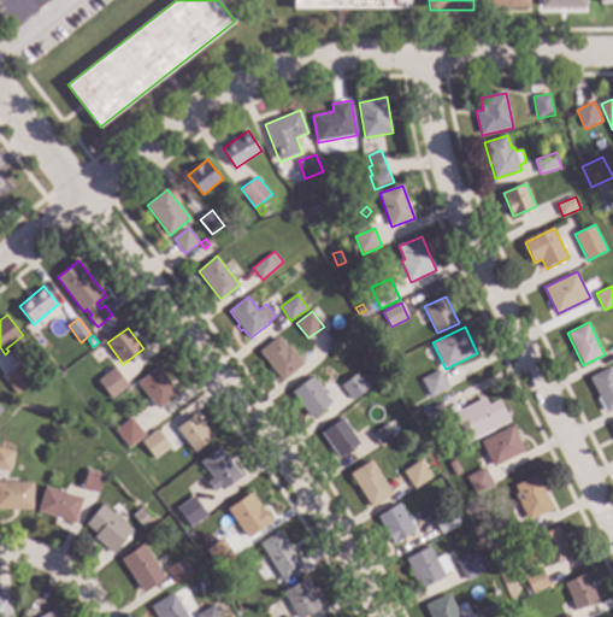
[(288,347),(290,345),(306,364),(284,381),(260,351),(280,336),(288,347)]
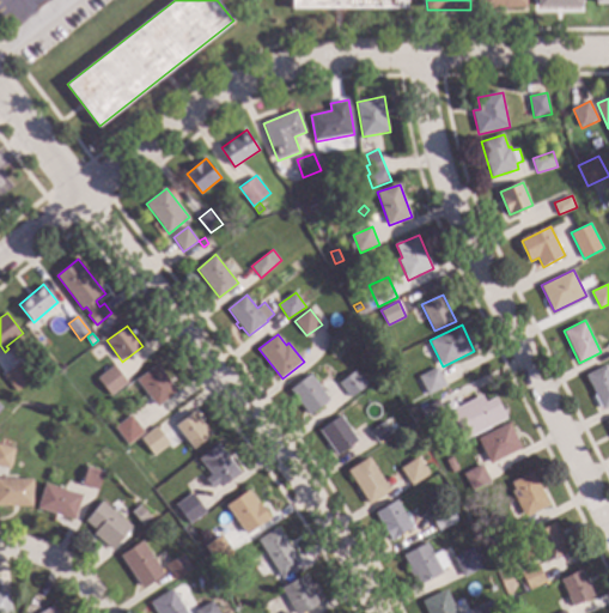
[(34,380),(18,392),(5,375),(22,363),(34,380)]
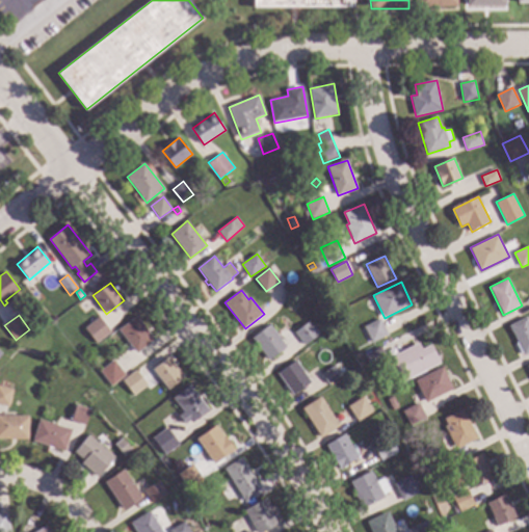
[(155,340),(137,353),(120,330),(137,316),(155,340)]
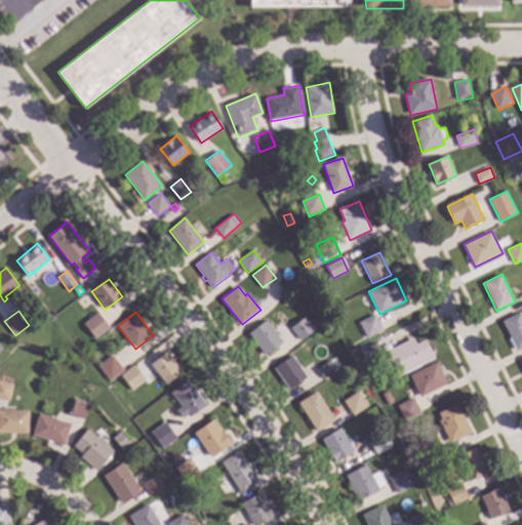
[(110,328),(95,339),(84,324),(98,313),(110,328)]
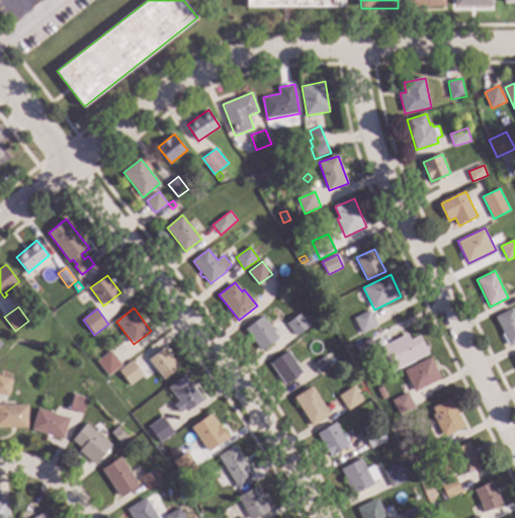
[(514,344),(511,346),(510,344),(508,345),(503,334),(504,334),(496,317),(514,309),(514,344)]
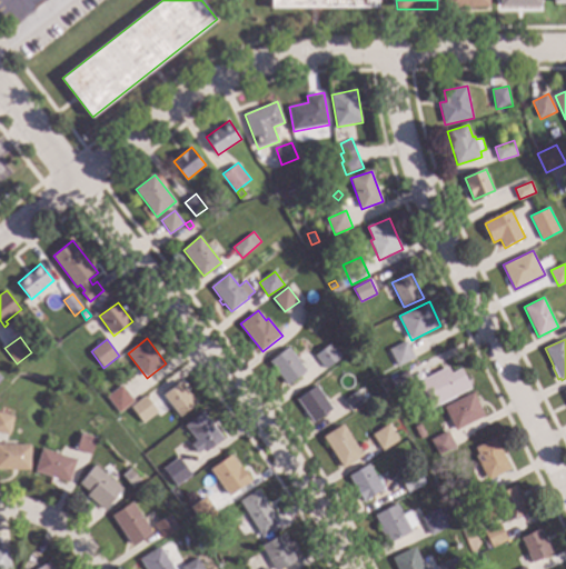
[(416,358),(399,367),(390,349),(407,341),(416,358)]
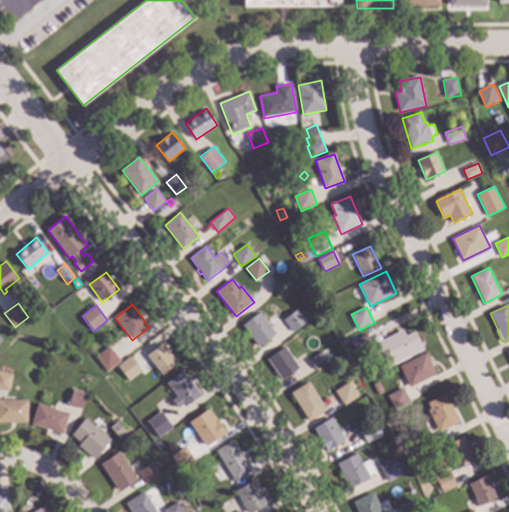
[(307,322),(294,332),(285,319),(298,310),(307,322)]
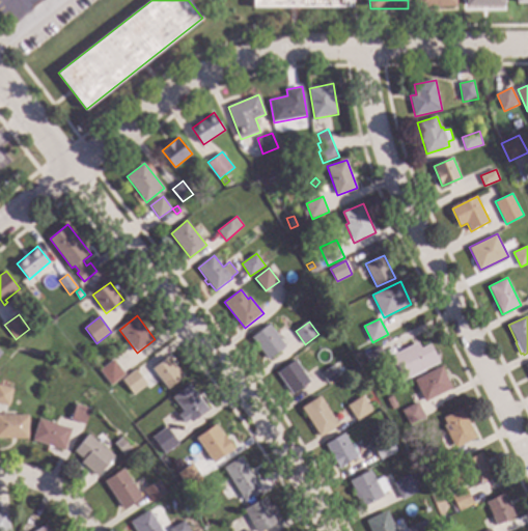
[(286,345),(269,360),(252,338),(270,324),(286,345)]
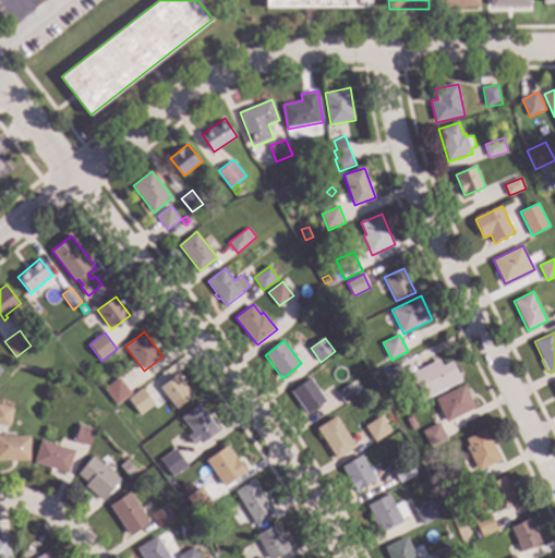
[(444,366),(453,362),(462,380),(423,400),(410,374),(441,360),(444,366)]
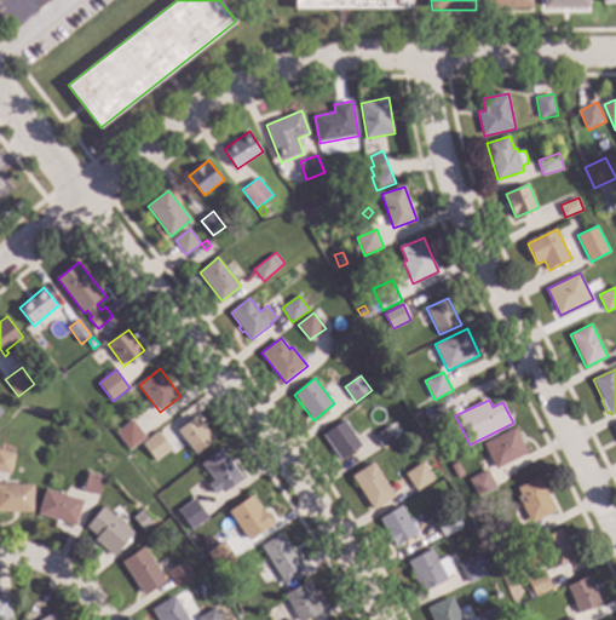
[(452,418),(433,426),(427,413),(444,405),(452,418)]
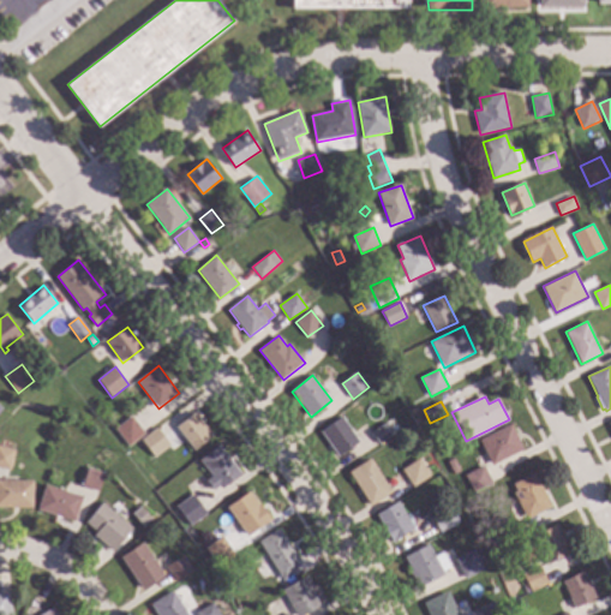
[(214,436),(196,451),(177,428),(196,412),(214,436)]
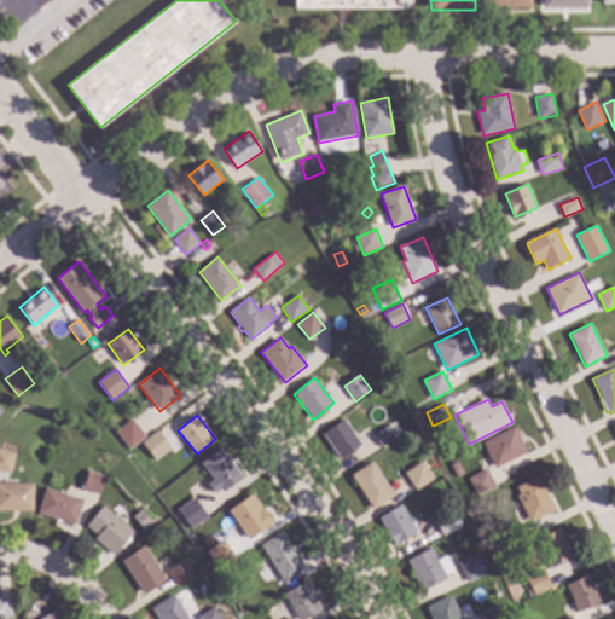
[(148,437),(131,450),(116,432),(133,418),(148,437)]
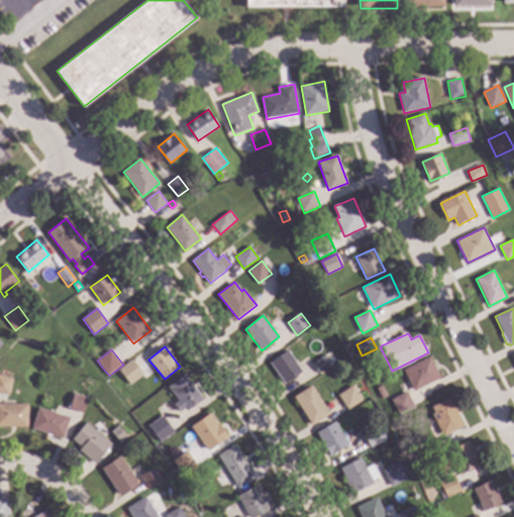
[(303,372),(285,384),(271,363),(289,350),(303,372)]
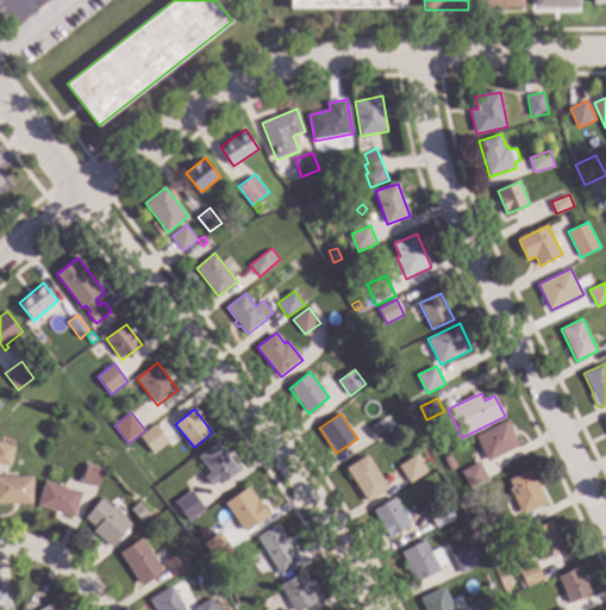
[(392,430),(376,441),(368,429),(383,418),(392,430)]
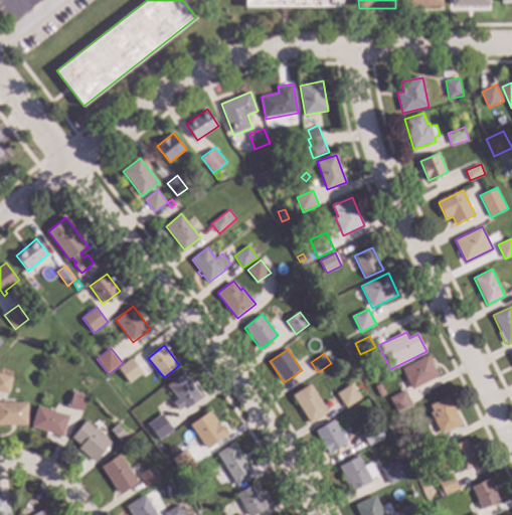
[(440,376),(413,390),(402,368),(429,355),(440,376)]
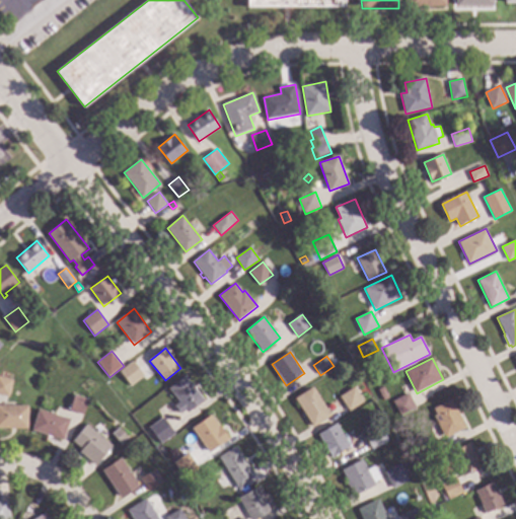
[(134,361),(145,375),(132,386),(121,371),(134,361)]
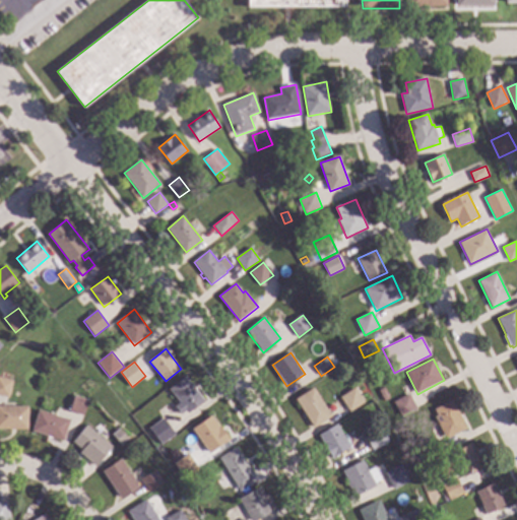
[(0,377),(13,381),(9,397),(0,394),(0,377)]
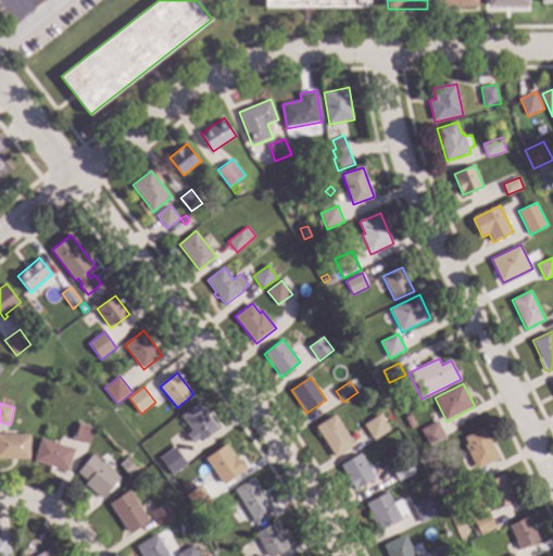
[(218,428),(201,442),(199,440),(193,443),(187,434),(192,431),(181,416),(199,403),(218,428)]
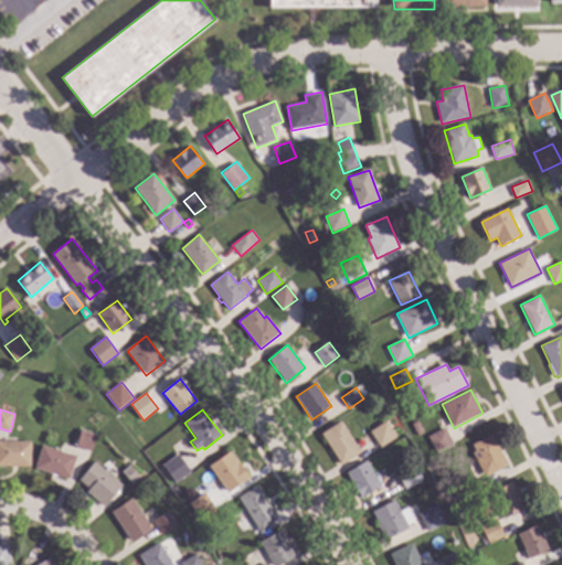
[(361,452),(341,465),(321,434),(341,422),(361,452)]
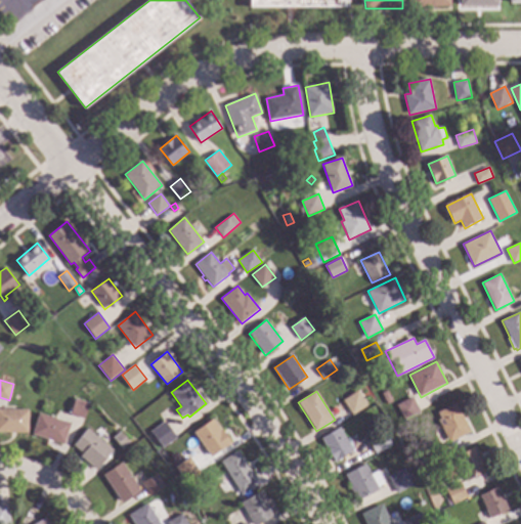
[(367,405),(353,416),(343,400),(357,391),(367,405)]
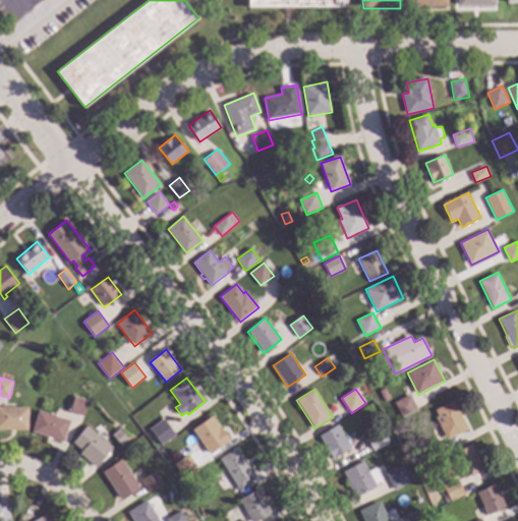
[(391,400),(386,402),(381,391),(385,389),(391,400)]
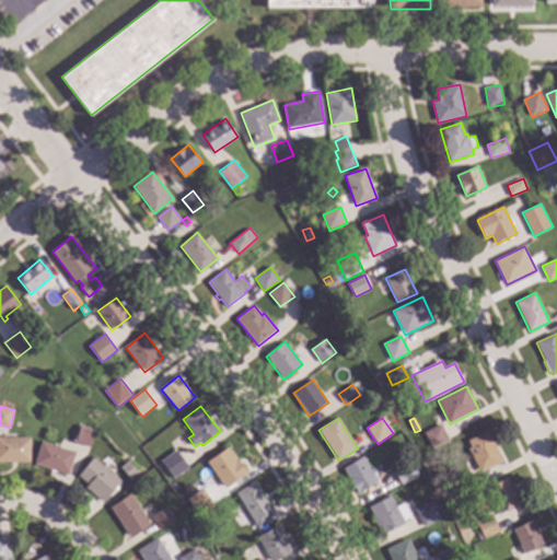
[(450,440),(432,448),(425,432),(442,423),(450,440)]
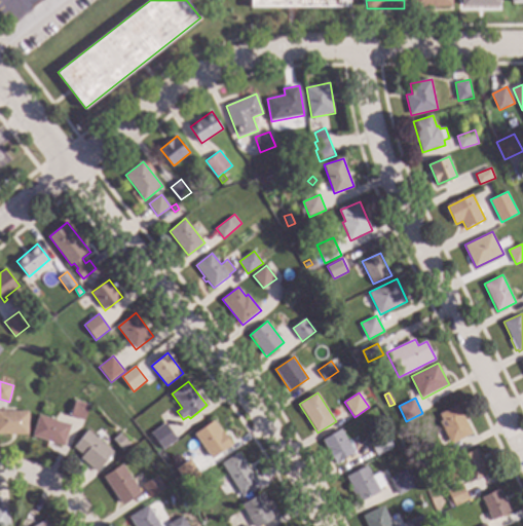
[(89,404),(85,420),(71,416),(76,400),(89,404)]
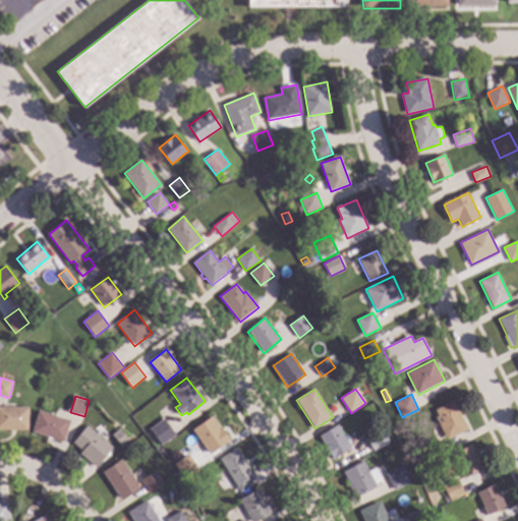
[(468,429),(447,440),(436,417),(439,416),(436,410),(454,401),(468,429)]
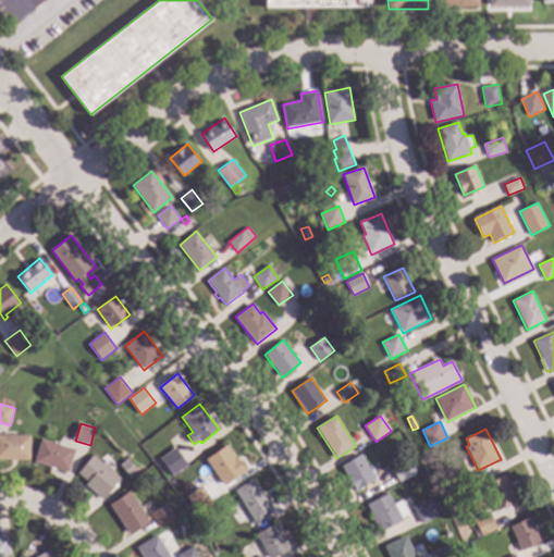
[(32,460),(0,459),(0,435),(32,435),(32,460)]
